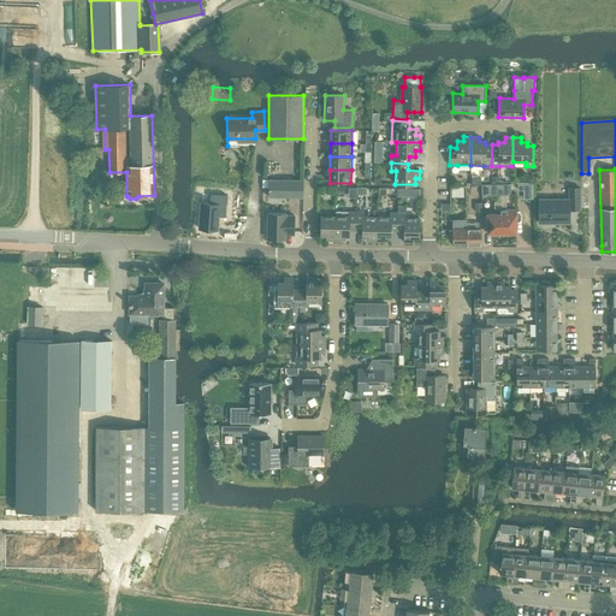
[(268,196),(302,197),(303,181),(268,179),(268,196)]
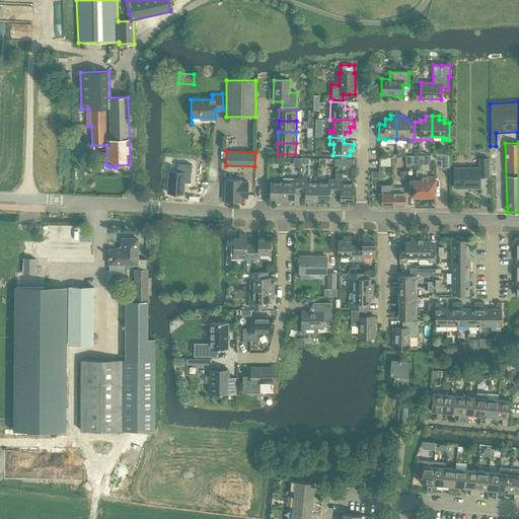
[(415,155),(406,155),(406,164),(415,164),(415,155)]
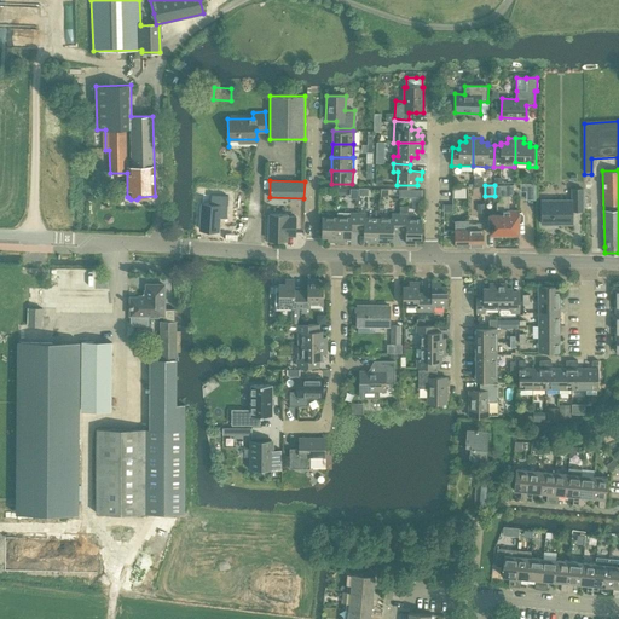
[(501,196),(502,202),(503,202),(504,235),(519,233),(519,223),(521,223),(524,220),(524,214),(521,212),(519,212),(519,210),(509,210),(509,196),(514,196),(514,185),(495,185),(495,196),(501,196)]
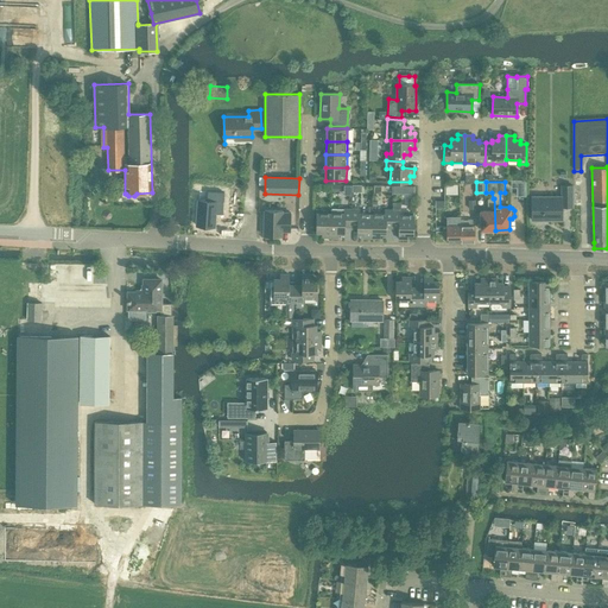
[(457,184),(445,184),(445,194),(457,194),(457,184)]
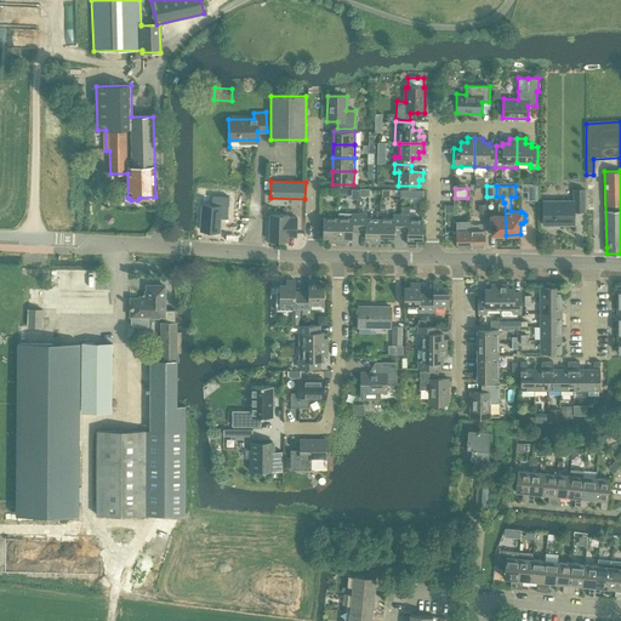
[(574,200),(543,201),(543,226),(574,224),(574,211),(585,211),(585,189),(574,189),(574,200)]
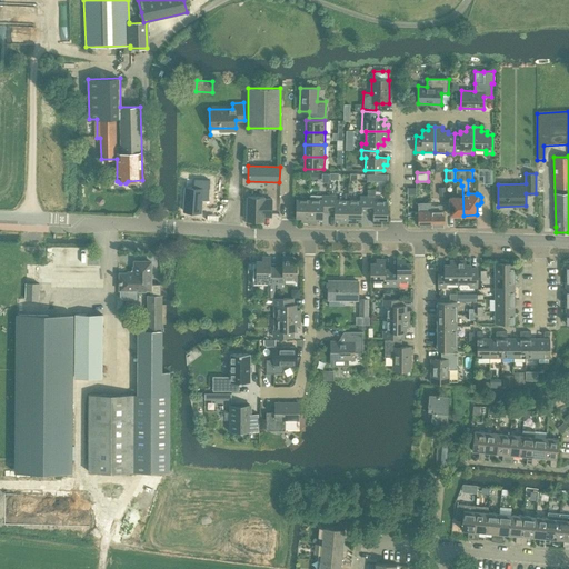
[(186,188),(183,211),(200,212),(201,200),(208,200),(210,180),(195,179),(193,188),(186,188)]
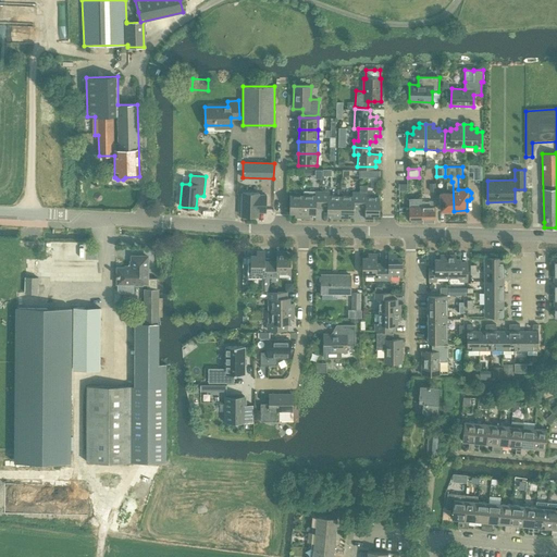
[(452,182),(447,182),(447,189),(449,188),(449,193),(440,193),(440,211),(454,211),(453,182),(452,182)]
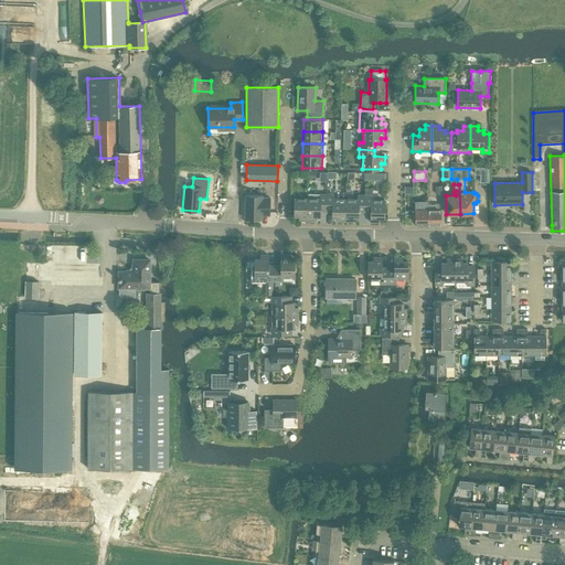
[(364,195),(364,212),(371,212),(371,222),(377,222),(379,217),(384,219),(384,200),(372,200),(372,195),(372,189),(364,189),(364,195)]
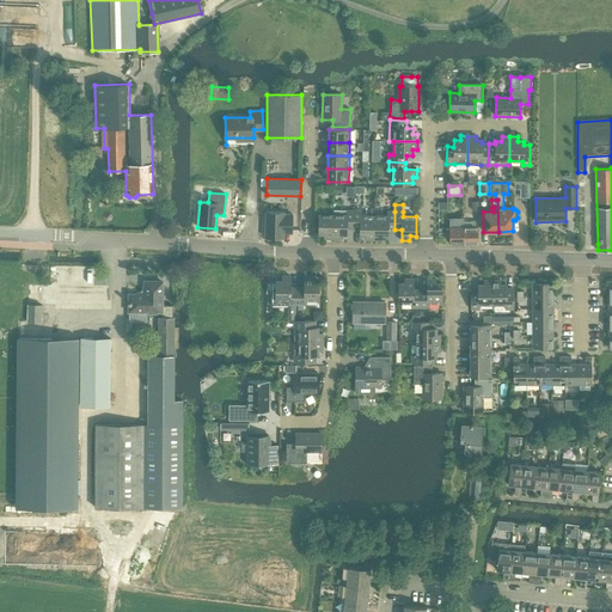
[(347,228),(353,228),(354,210),(332,210),(332,215),(332,239),(340,239),(340,234),(347,234),(347,228)]
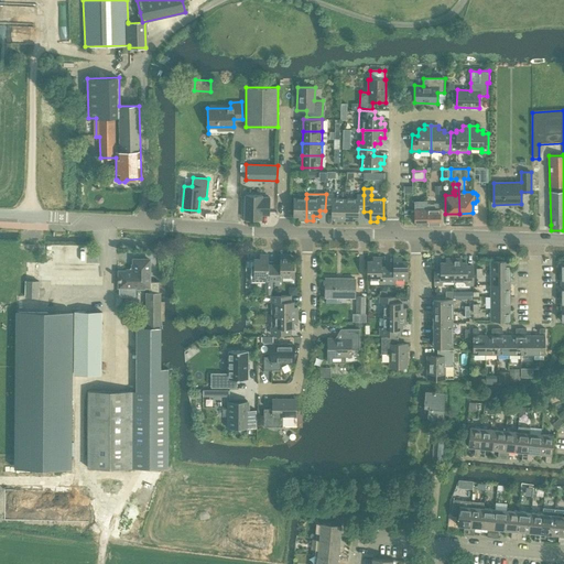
[(337,220),(344,220),(345,199),(333,198),(333,195),(326,194),(325,210),(332,210),(332,217),(337,217),(337,220)]
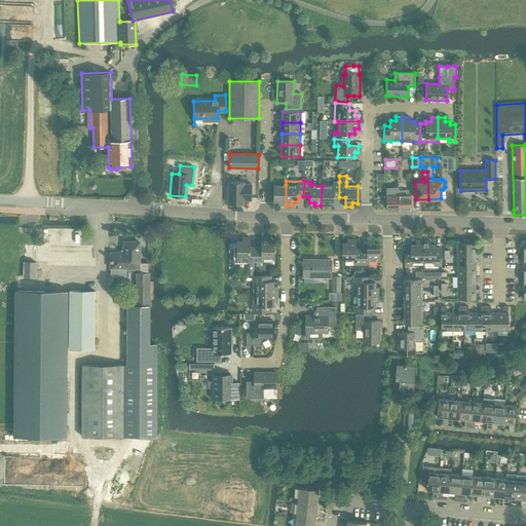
[(243,182),(228,182),(228,204),(243,204),(243,200),(251,200),(251,184),(243,184),(243,182)]
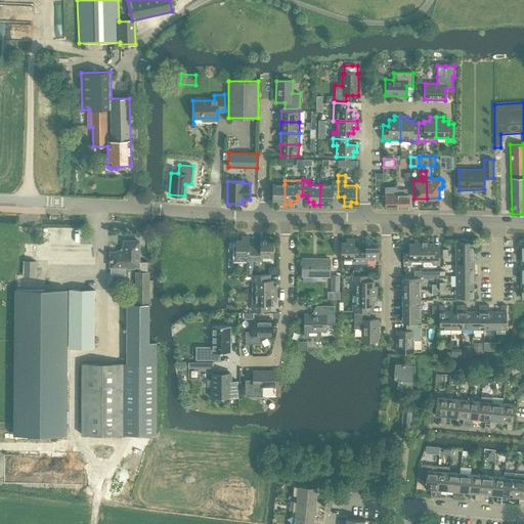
[(332,195),(338,197),(338,181),(332,181),(332,185),(320,185),(319,206),(326,206),(326,202),(332,202),(332,195)]
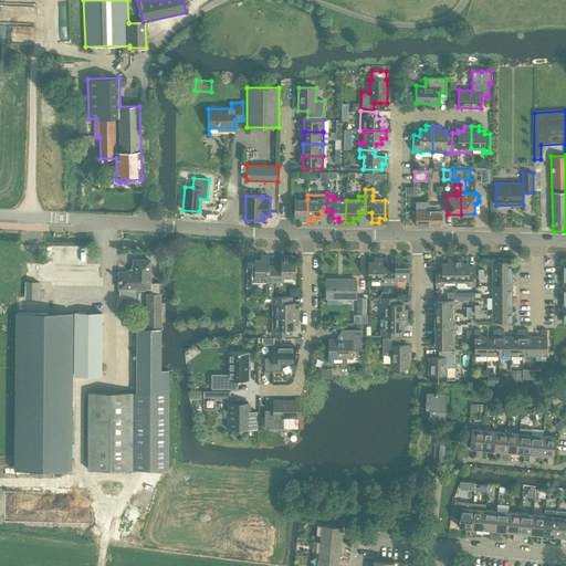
[(300,221),(307,221),(307,199),(295,198),(294,217),(300,217),(300,221)]
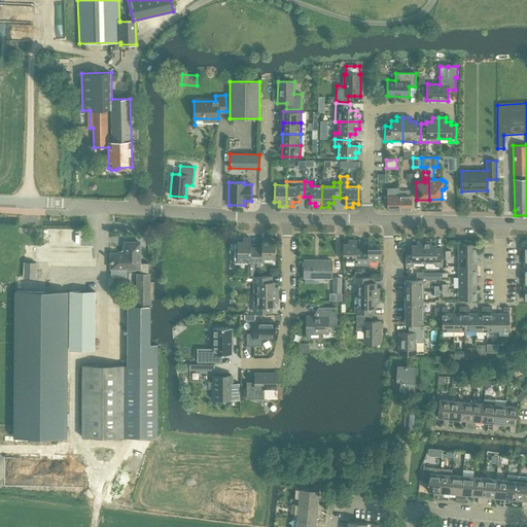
[(399,210),(399,190),(389,190),(389,196),(387,196),(387,210),(399,210)]
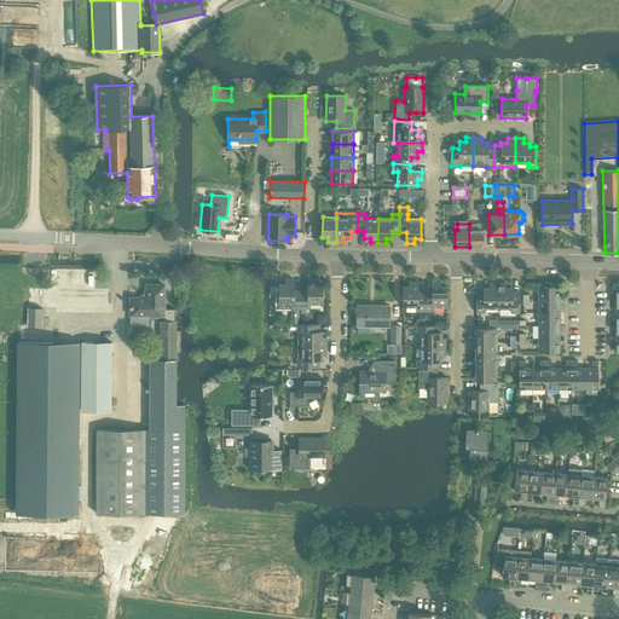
[(481,224),(469,224),(469,247),(473,247),(484,247),(484,230),(481,230),(481,224)]
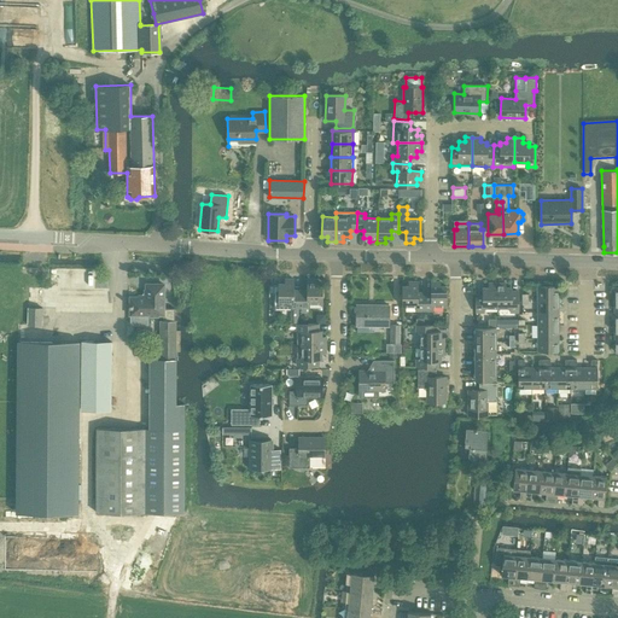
[(279,284),(274,284),(274,309),(291,309),(292,309),(292,308),(299,308),(301,308),(301,290),(293,290),(293,279),(285,279),(285,284),(279,284)]
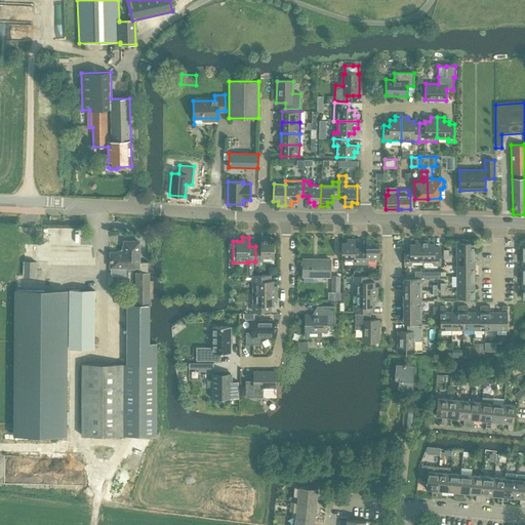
[(255,246),(255,261),(261,261),(261,257),(273,257),(273,241),(268,241),(268,237),(260,237),(260,246),(255,246)]
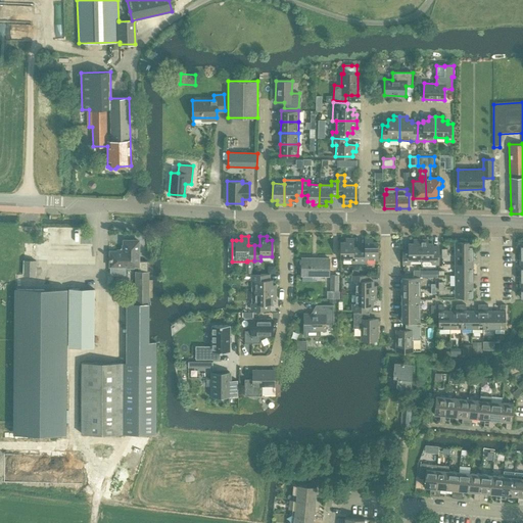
[(352,263),(359,263),(359,248),(353,248),(353,238),(346,238),(346,242),(341,242),(341,258),(352,258),(352,263)]
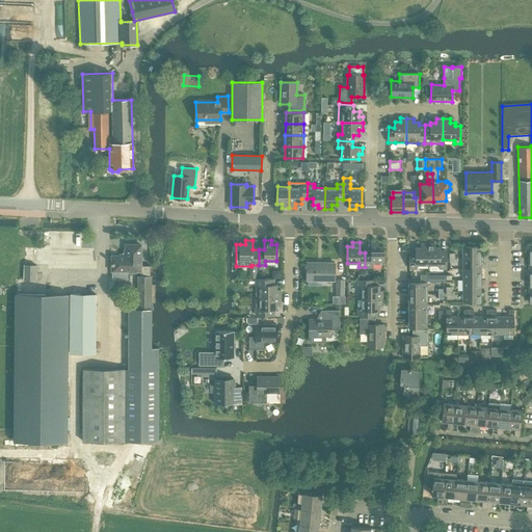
[(365,253),(365,267),(372,267),(372,263),(383,263),(383,246),(378,246),(378,242),(371,242),(371,253),(365,253)]
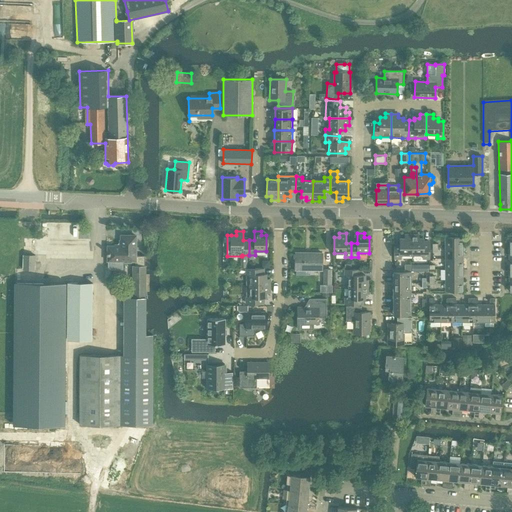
[(412,254),(411,234),(405,234),(405,238),(400,238),(400,244),(394,244),(394,258),(400,258),(400,254),(412,254)]
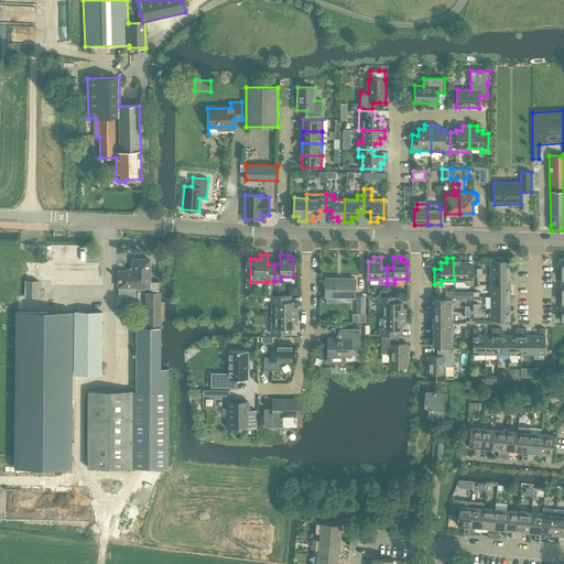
[(461,258),(453,258),(454,280),(466,280),(466,284),(473,284),(473,266),(466,266),(466,262),(461,262),(461,258)]
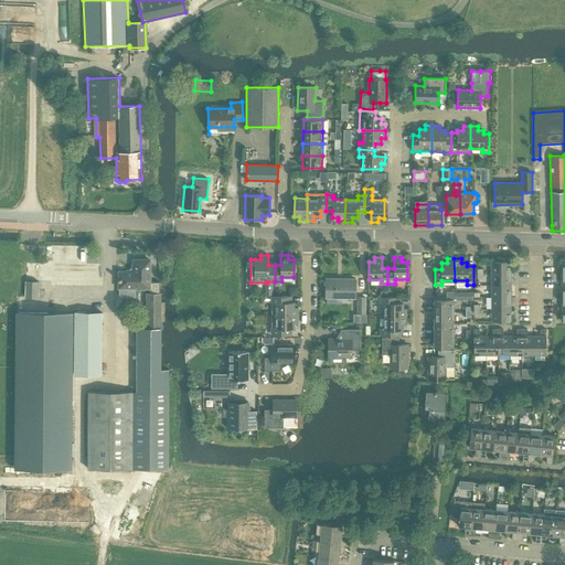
[(132,270),(119,270),(119,286),(149,287),(149,291),(146,291),(146,328),(160,328),(160,317),(160,292),(159,292),(159,281),(149,281),(149,260),(134,260),(134,270),(132,270)]
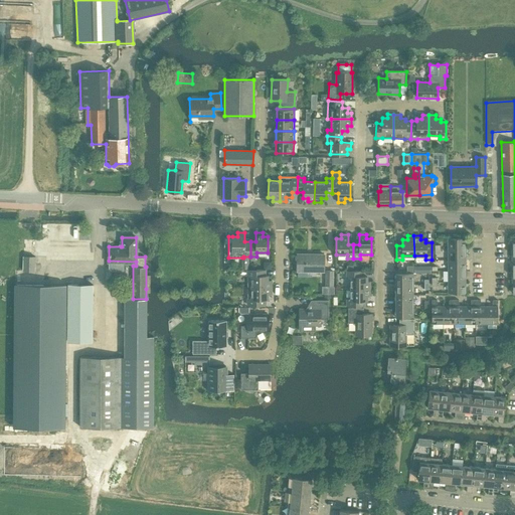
[(465,237),(448,237),(448,249),(465,249),(465,237)]
